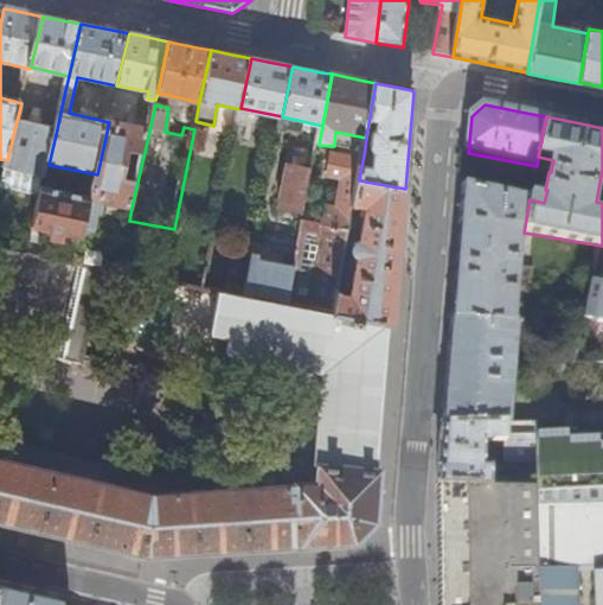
[(49,165),(57,129),(17,121),(7,160),(6,170),(5,170),(45,179),(49,165)]
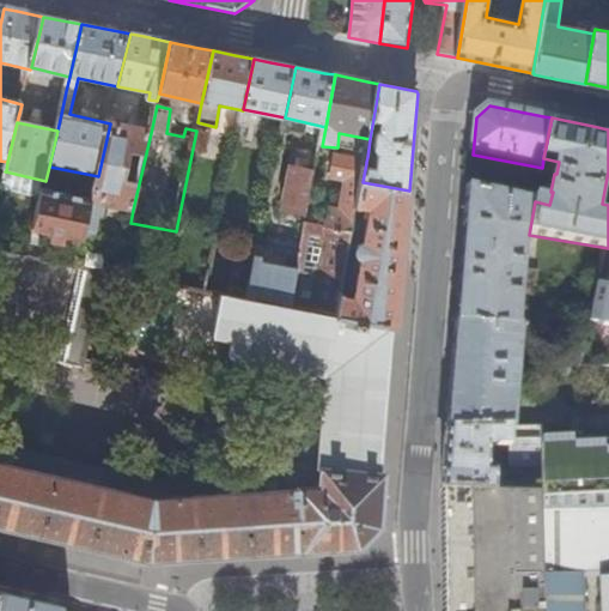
[(133,210),(151,133),(110,123),(98,176),(95,192),(92,200),(133,210)]
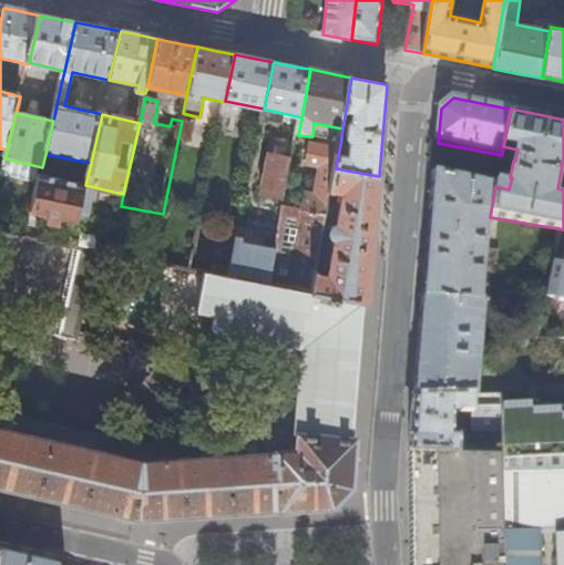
[(317,275),(331,193),(336,168),(339,151),(339,150),(321,146),(317,167),(327,170),(321,197),(311,196),(308,213),(285,209),(280,233),(270,286),(315,294),(317,275)]
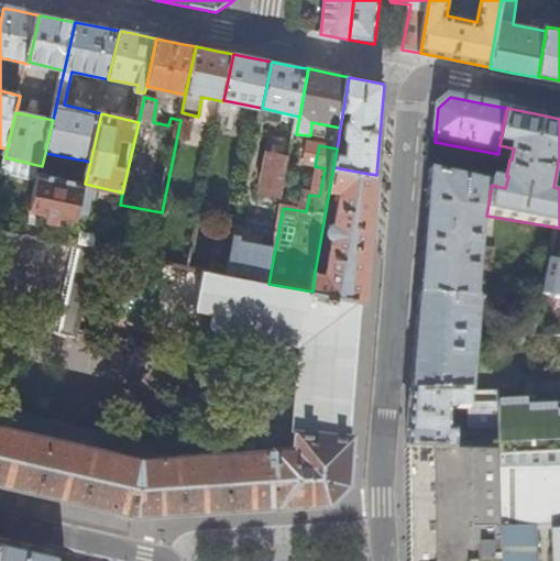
[(285,196),(293,156),(293,155),(268,152),(261,191),(285,196)]
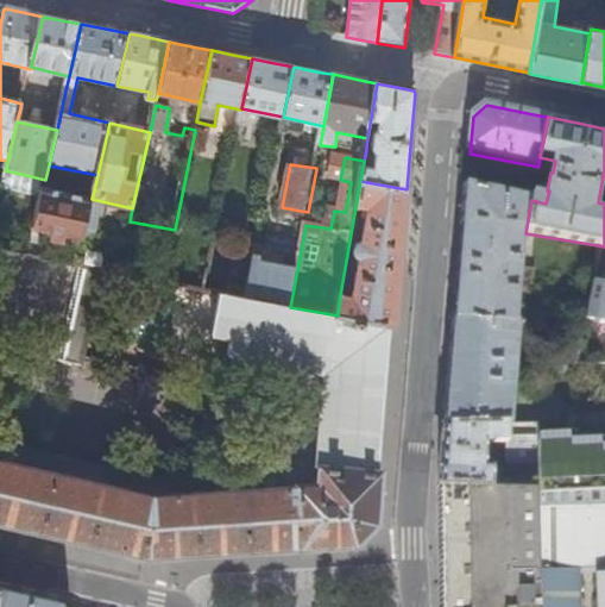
[(402,249),(407,189),(360,181),(355,207),(367,208),(361,243),(357,244),(355,244),(354,248),(353,249),(353,252),(354,256),(355,257),(358,258),(359,258),(352,298),(340,295),(338,315),(389,326),(395,327),(402,249)]
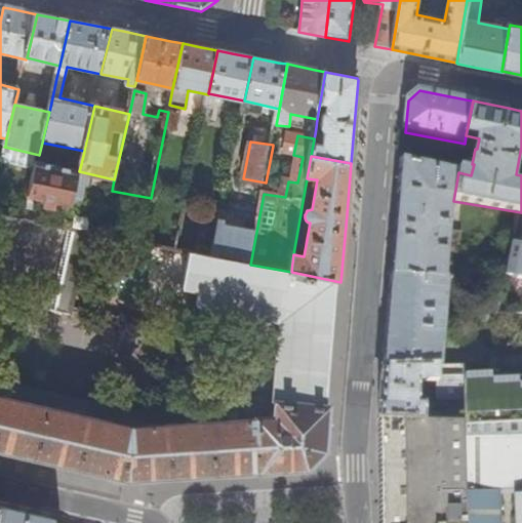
[(71,213),(79,171),(81,164),(72,162),(71,169),(37,163),(29,197),(43,200),(39,215),(51,218),(54,203),(64,205),(63,212),(71,213)]
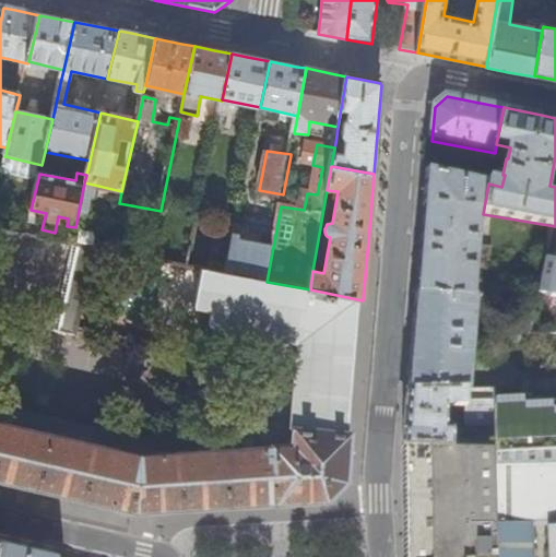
[(483,214),(488,184),(429,173),(422,251),(418,296),(476,300),(483,214)]
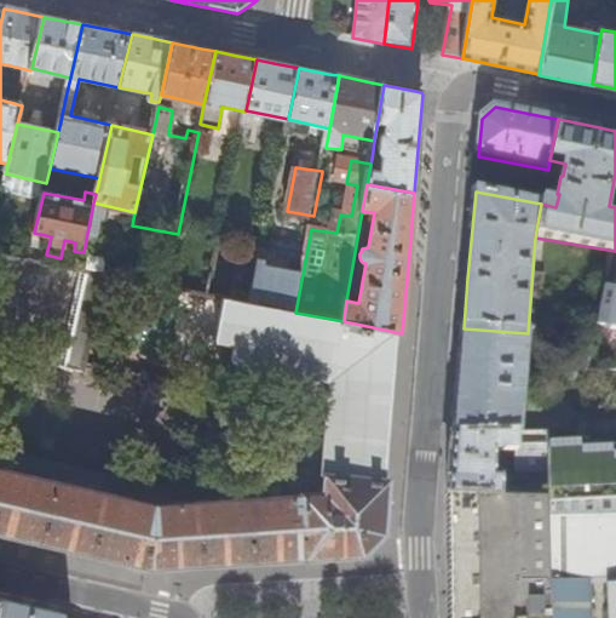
[(295,313),(306,255),(264,246),(252,304),(295,313)]
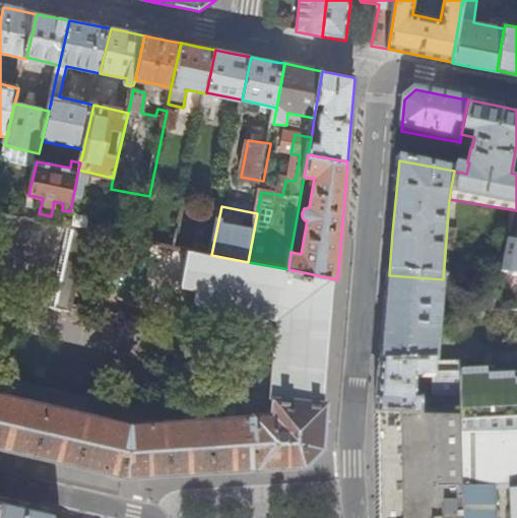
[(139,242),(141,232),(103,223),(101,235),(139,242)]
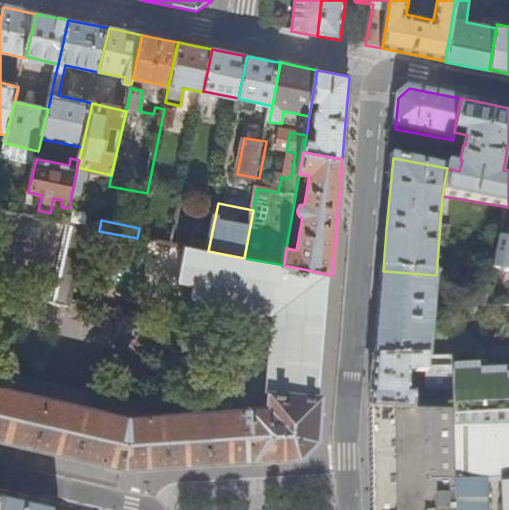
[(74,303),(93,230),(69,225),(50,305),(69,310),(68,312),(72,313),(74,303)]
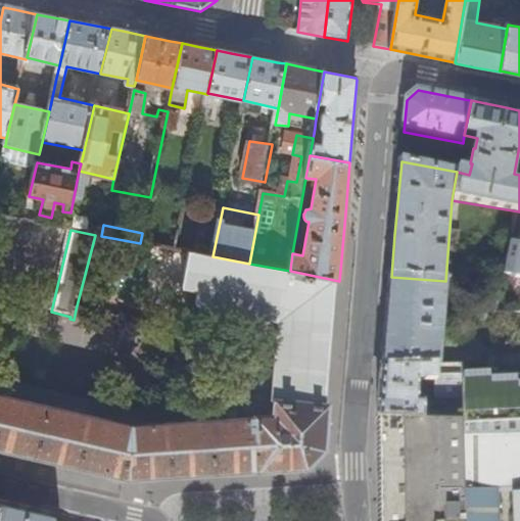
[(187,252),(189,240),(179,237),(177,250),(187,252)]
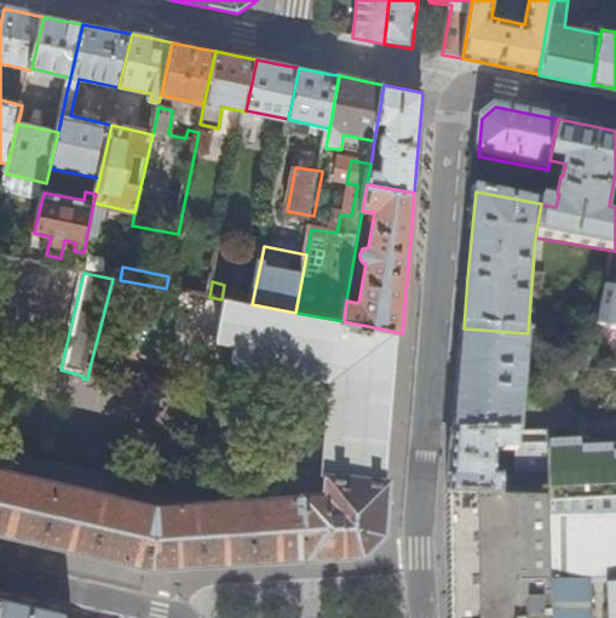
[(615,290),(608,289),(599,327),(615,330),(615,290)]
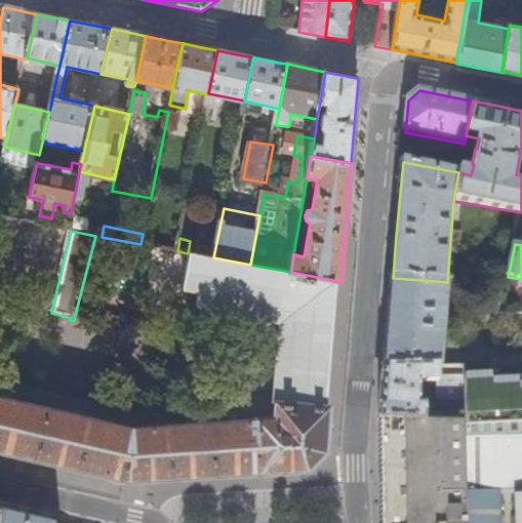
[(131,427),(0,397),(0,450),(129,481),(146,480),(259,472),(259,473),(308,470),(326,452),(328,429),(330,405),(326,405),(335,281),(291,272),(250,265),(213,257),(190,253),(184,289),(200,293),(198,306),(279,322),(273,402),(275,402),(274,417),(255,417),(255,419),(164,425),(131,427)]
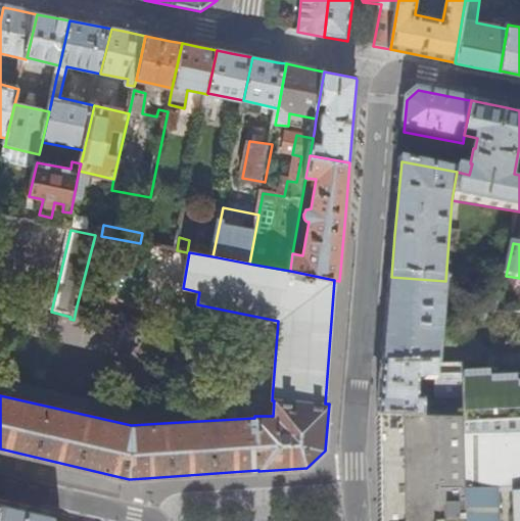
[(442,369),(450,281),(445,281),(391,277),(387,322),(384,358),(383,369),(442,369)]
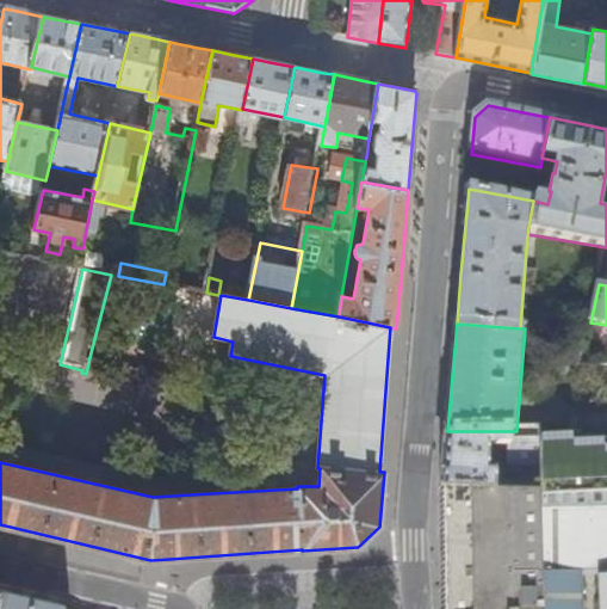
[(582,368),(589,333),(550,330),(546,367),(582,368)]
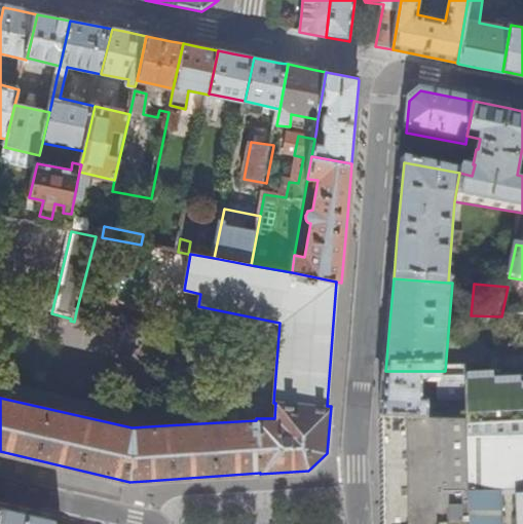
[(422,408),(422,385),(436,385),(436,403),(455,404),(454,416),(435,417),(434,423),(469,425),(468,380),(468,371),(445,371),(385,371),(384,390),(381,421),(383,421),(428,423),(428,408),(422,408)]
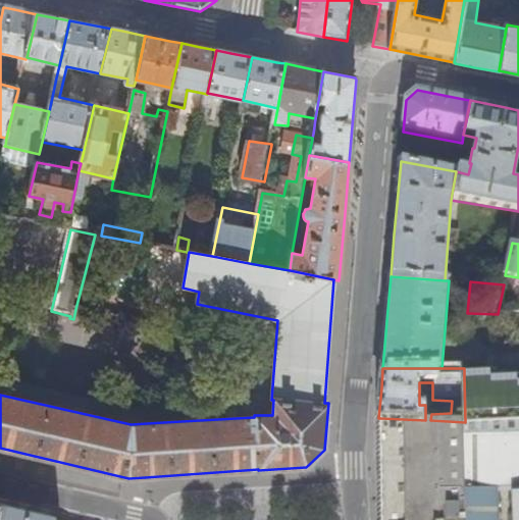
[(518,388),(517,388),(517,381),(490,381),(490,377),(464,377),(465,422),(465,437),(518,435),(518,388)]
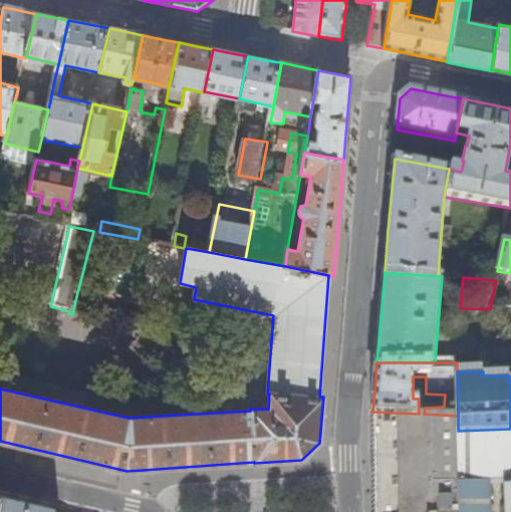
[(459,511),(458,431),(458,416),(424,414),(419,414),(374,412),(372,412),(372,413),(372,426),(371,461),(373,511),(459,511)]
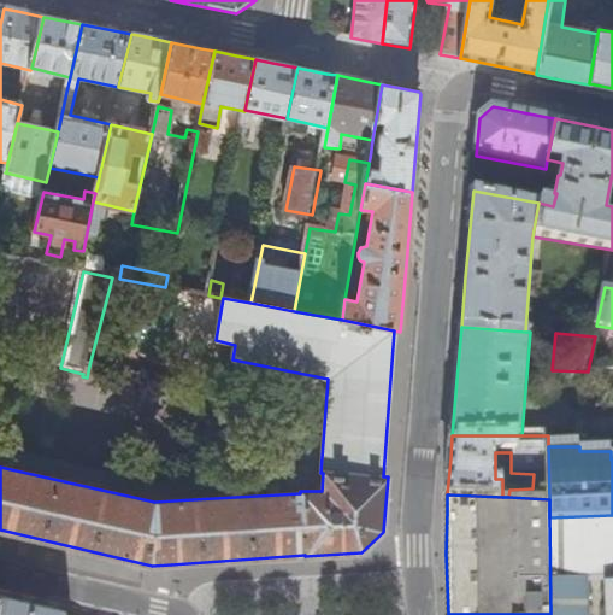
[(590,614),(590,583),(611,583),(611,614),(612,614),(612,515),(549,517),(550,614),(590,614)]
